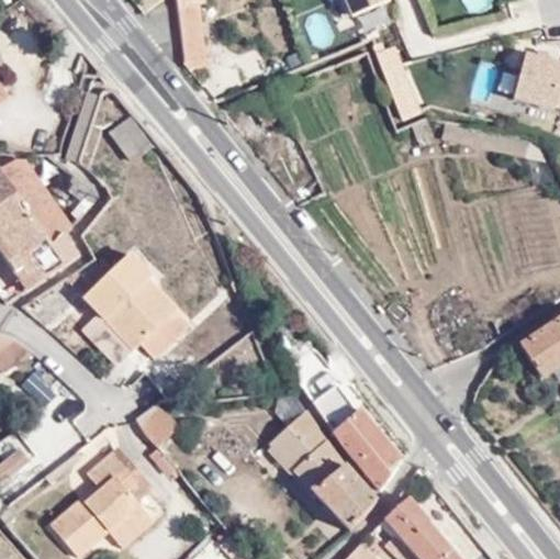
[(178,0),(189,66),(208,65),(198,3),(194,4),(193,0),(178,0)]
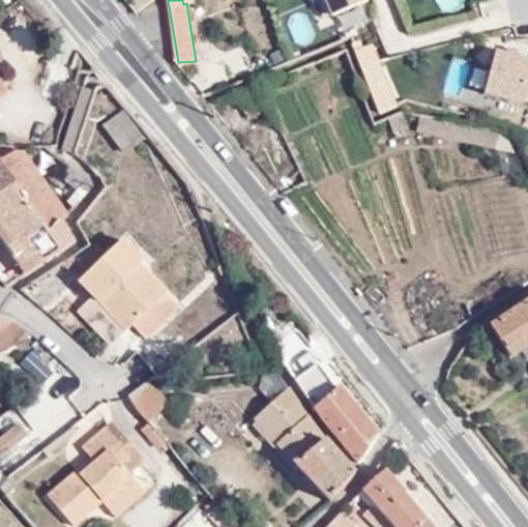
[(309,0),(316,19),(362,0),(309,0)]
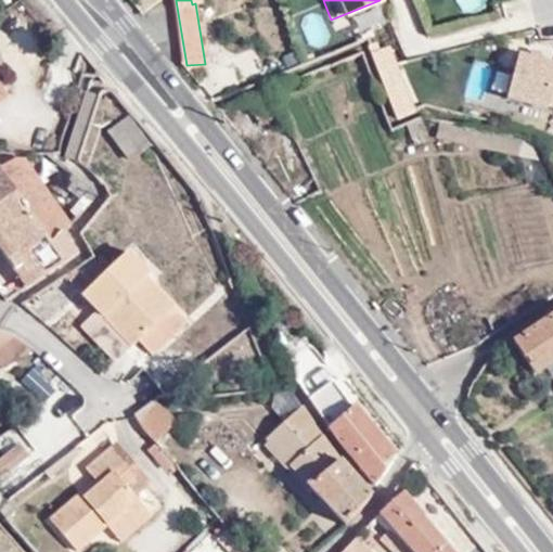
[(396,112),(408,111),(386,50),(374,52),(396,112)]
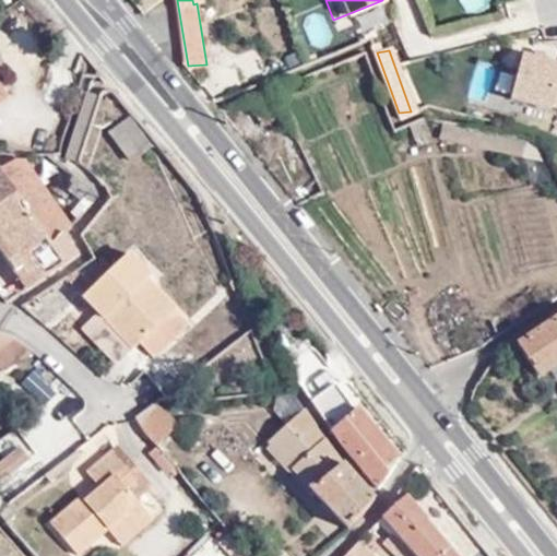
[(556,111),(556,59),(521,50),(509,101),(556,111)]
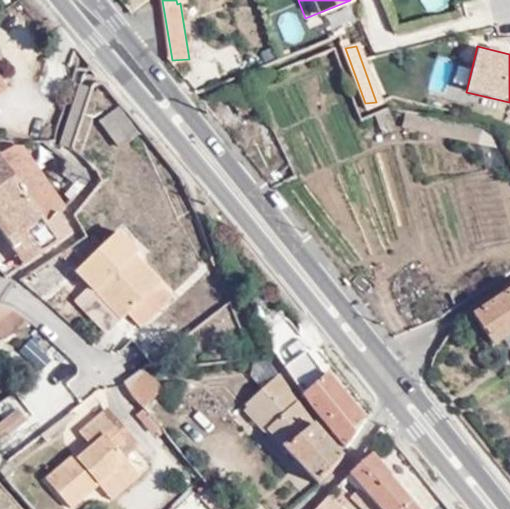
[(67,73),(45,140),(65,148),(86,83),(67,73)]
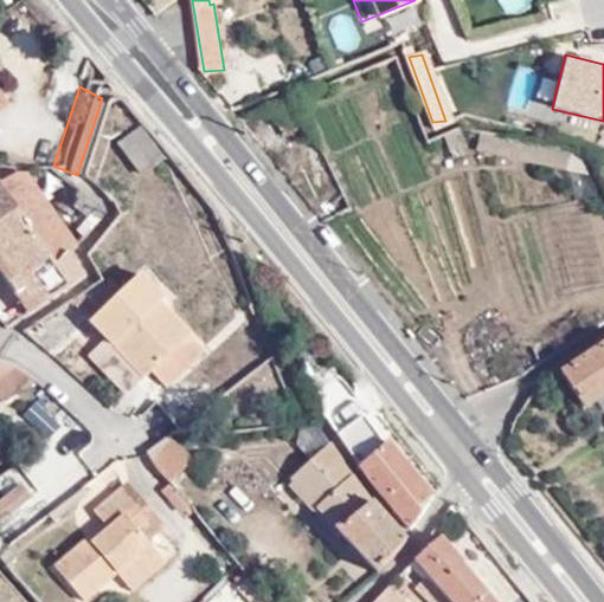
[(136,179),(159,160),(133,127),(110,146),(136,179)]
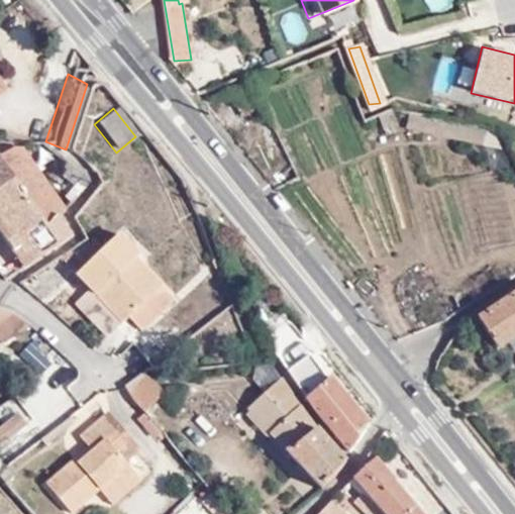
[(458,123),(408,114),(406,128),(457,137),(458,123)]
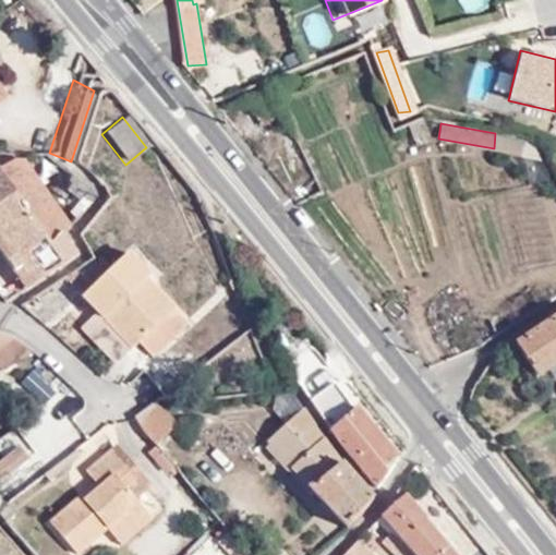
[(495,133),(494,148),(539,155),(541,142),(495,133)]
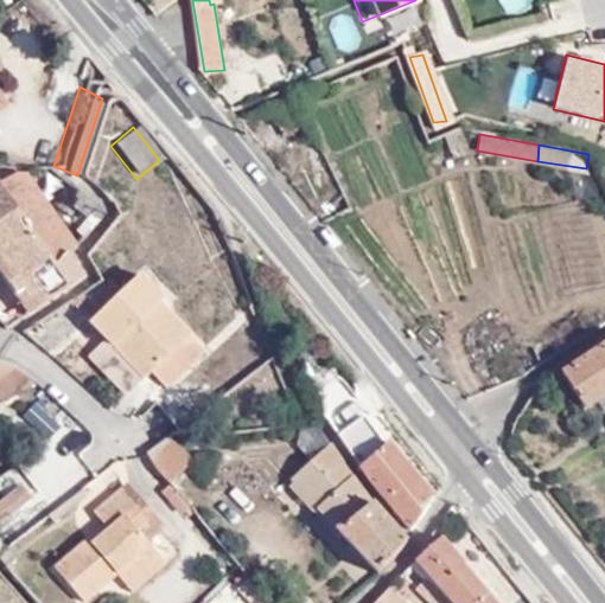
[(0,287),(19,315),(78,276),(64,256),(70,247),(20,174),(7,175),(0,180),(0,287)]
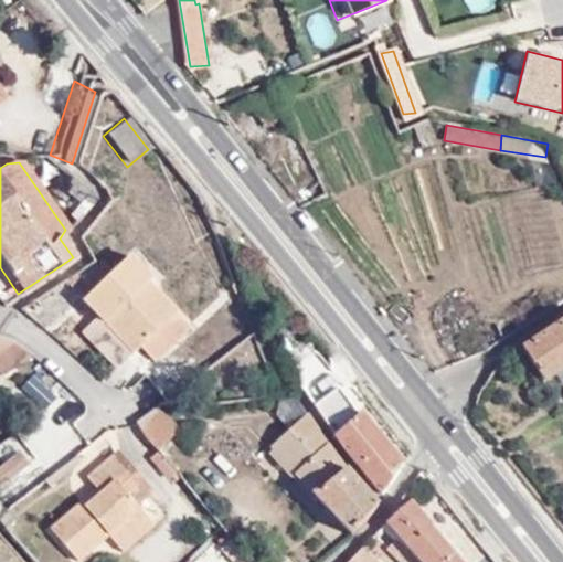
[(329,194),(315,167),(295,176),(310,202),(329,194)]
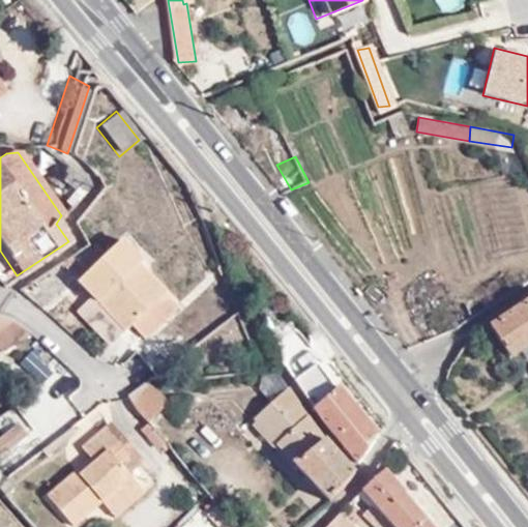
[(87,184),(62,162),(54,172),(68,185),(58,197),(69,206),(87,184)]
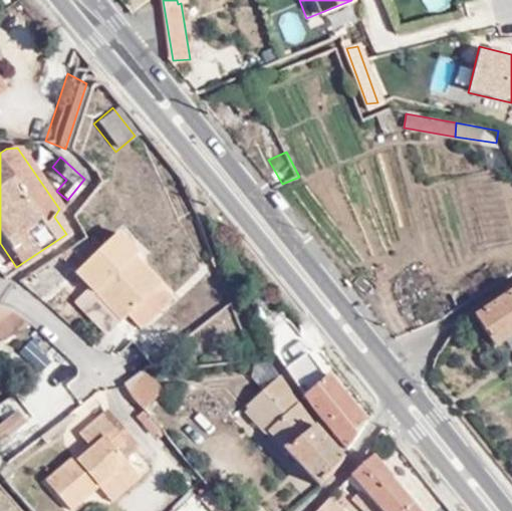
[(117,228),(72,273),(86,287),(73,300),(104,332),(107,334),(128,315),(142,328),(176,294),(135,253),(139,249),(117,228)]
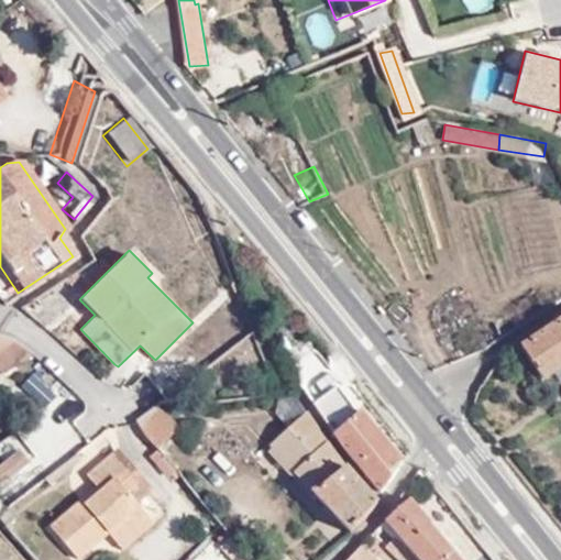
[(560,319),(519,346),(541,377),(560,364),(560,319)]
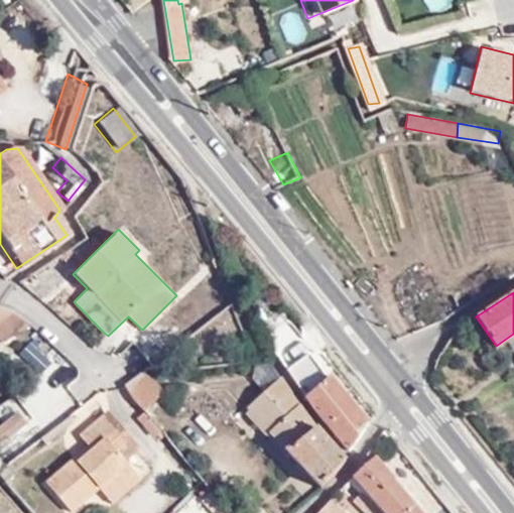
[(105,334),(74,301),(71,304),(102,338),(105,334)]
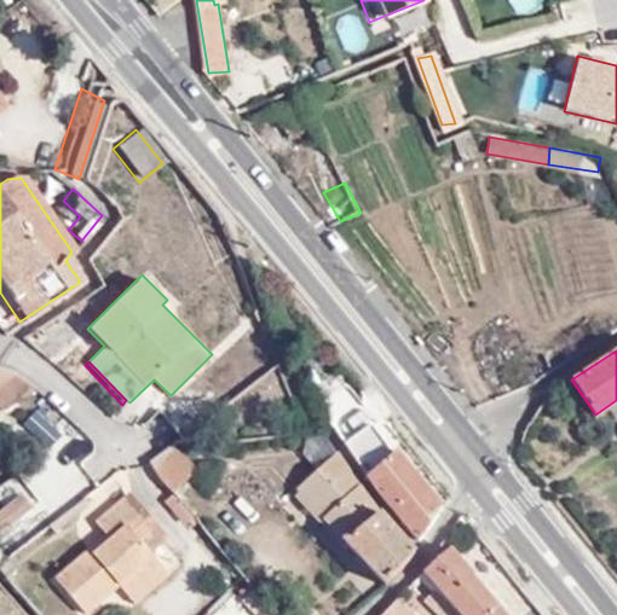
[(0,407),(1,410),(34,387),(33,383),(12,369),(0,365),(0,407)]
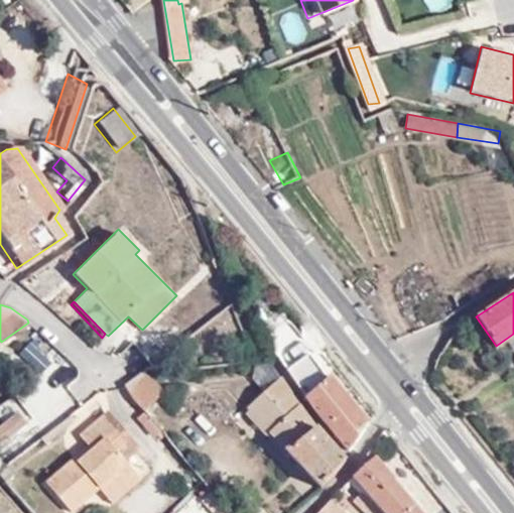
[(146,328),(130,339),(149,364),(164,352),(146,328)]
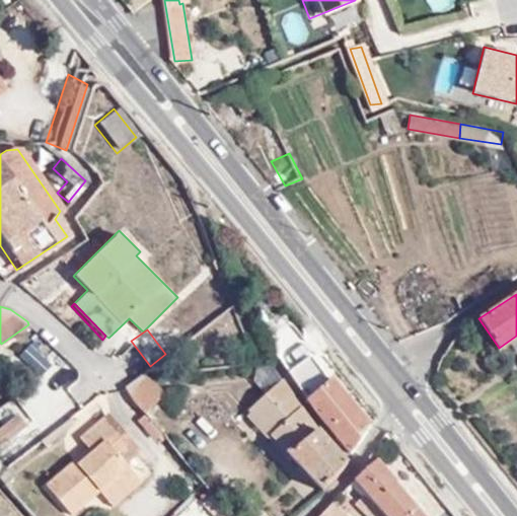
[(292,335),(273,350),(305,397),(324,424),(349,452),(367,427),(328,379),(327,380),(292,335)]
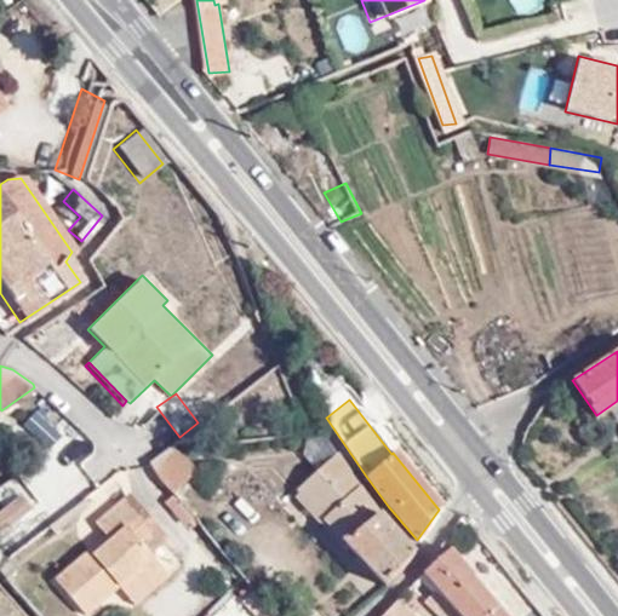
[(320,430),(304,432),(301,454),(315,470),(336,454),(320,430)]
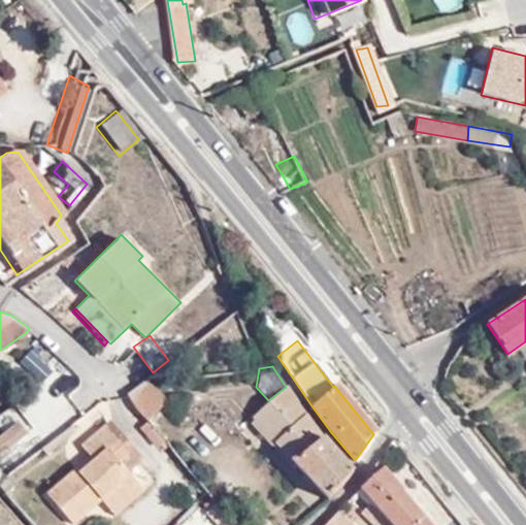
[(146,378),(127,392),(148,420),(161,403),(161,401),(165,395),(146,378)]
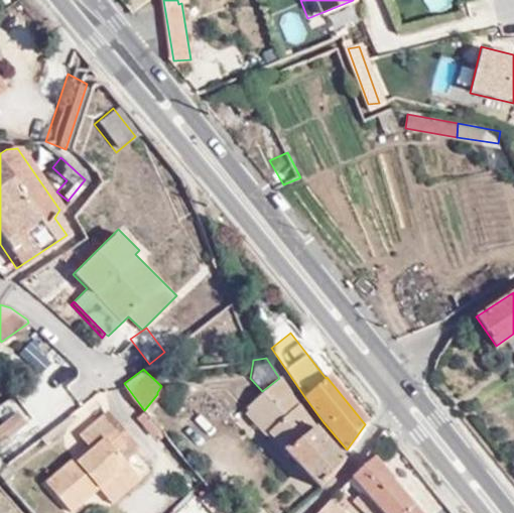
[(315,427),(279,378),(262,391),(245,407),(247,409),(287,453),(319,487),(344,460),(315,427)]
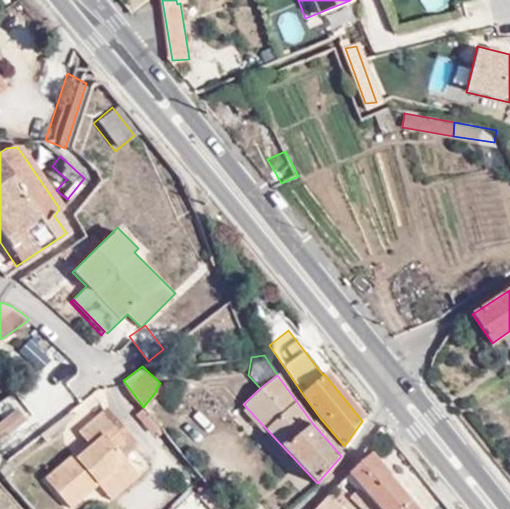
[(285,449),(245,406),(242,410),(282,452),(285,449)]
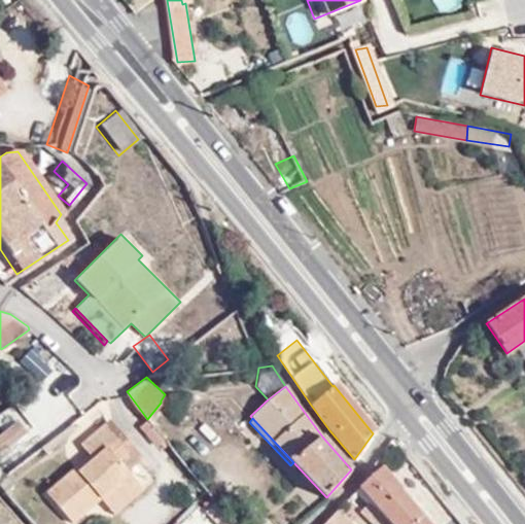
[(24,422),(0,439),(0,458),(33,435),(24,422)]
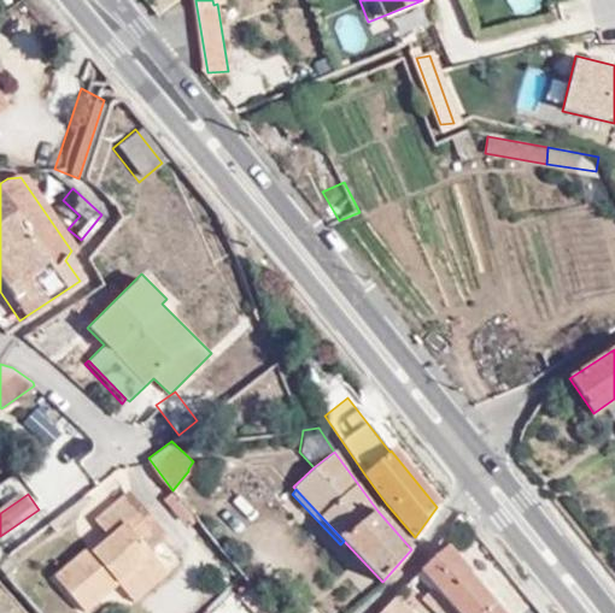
[(124,530),(139,516),(122,496),(93,520),(103,532),(107,537),(92,550),(87,546),(51,577),(82,612),(83,612),(116,587),(122,594),(156,564),(136,543),(124,530)]
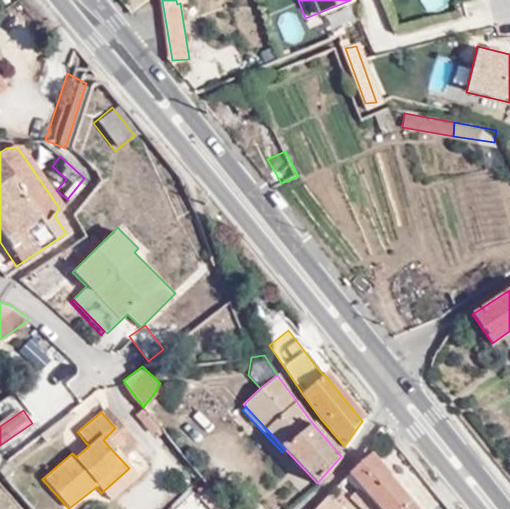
[(126,440),(115,428),(103,440),(113,451),(126,440)]
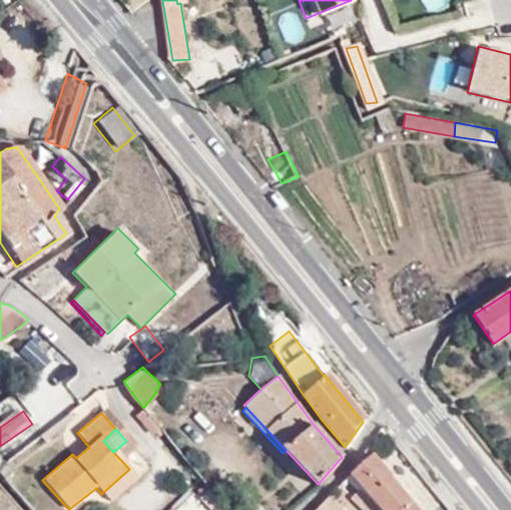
[(89,447),(85,443),(72,454),(76,458),(89,447)]
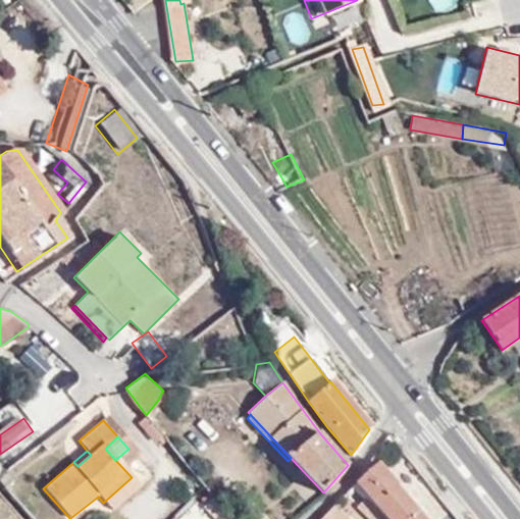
[(375,462),(368,468),(393,495),(376,513),(379,517),(380,518),(419,518),(395,488),(397,487),(375,462)]
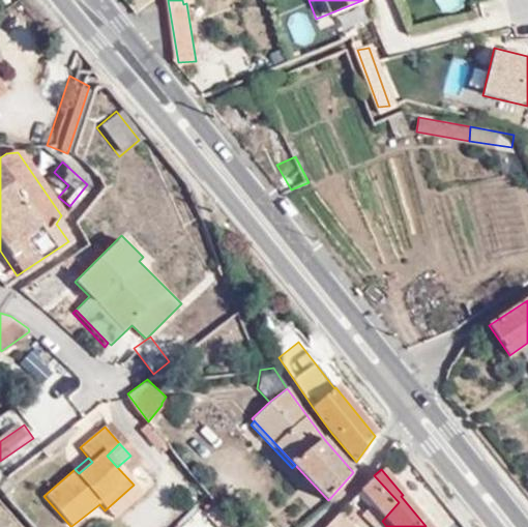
[(399,502),(374,475),(356,491),(382,521),(399,502)]
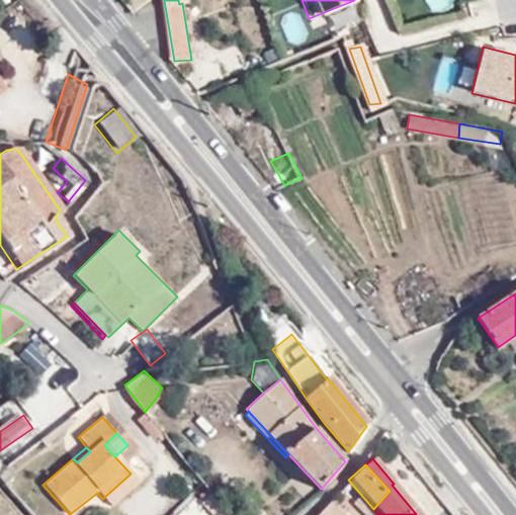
[(136,478),(131,474),(102,499),(107,504),(136,478)]
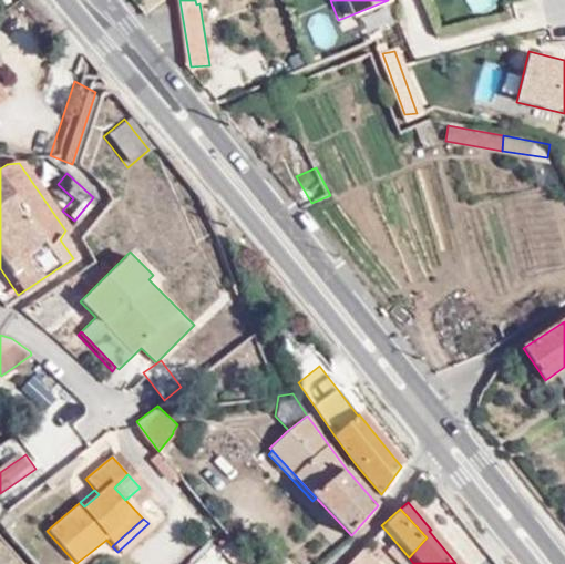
[(412,562),(376,524),(368,532),(373,537),(388,553),(397,563),(410,563),(411,563),(412,562)]
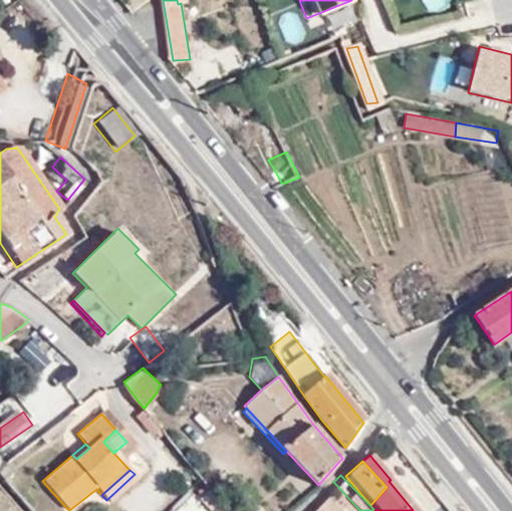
[(342,510),(351,501),(338,487),(315,510),(342,510)]
